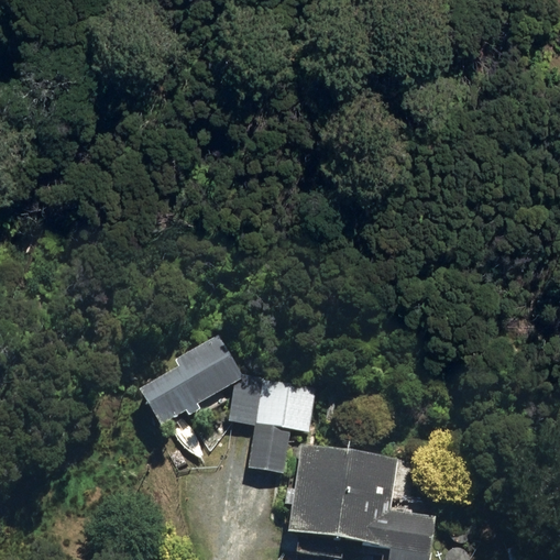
[(139,388),(160,426),(185,410),(188,415),(199,408),(197,405),(244,377),(222,340),(139,388)]
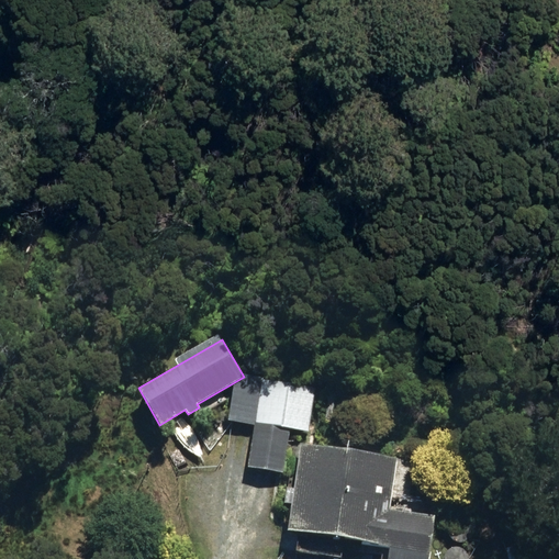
[(228,418),(311,429),(316,387),(247,378),(233,386),(228,418)]
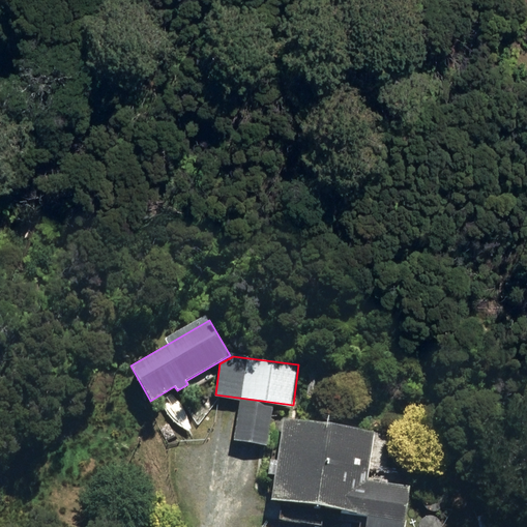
[(364,526),(403,526),(410,487),(367,479),(375,435),(284,418),(270,495),(368,513),(364,526)]
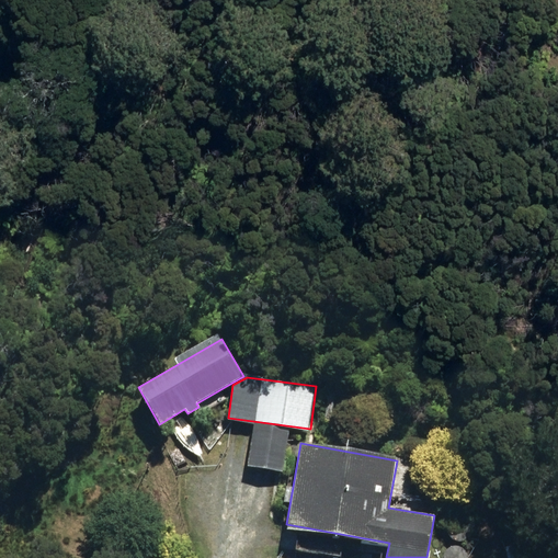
[(508,545),(509,557),(512,557),(524,557),(522,544),(508,545)]
